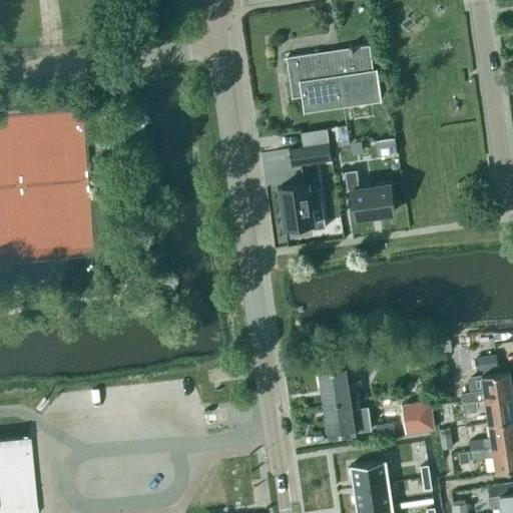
[(377,69),(373,69),(370,45),(352,47),(352,45),(349,46),(350,51),(335,53),(343,105),(382,100),(377,69)]
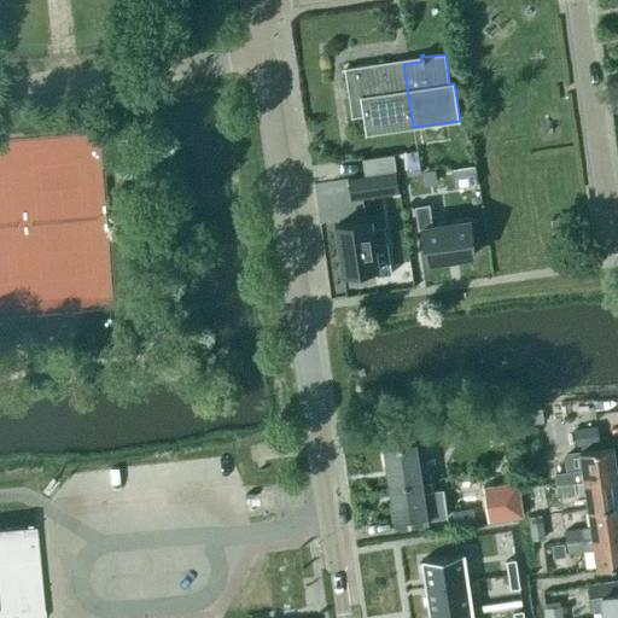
[(384,63),(345,69),(351,118),(362,117),(365,136),(366,136),(366,134),(413,127),(403,64),(384,68),(384,63)]
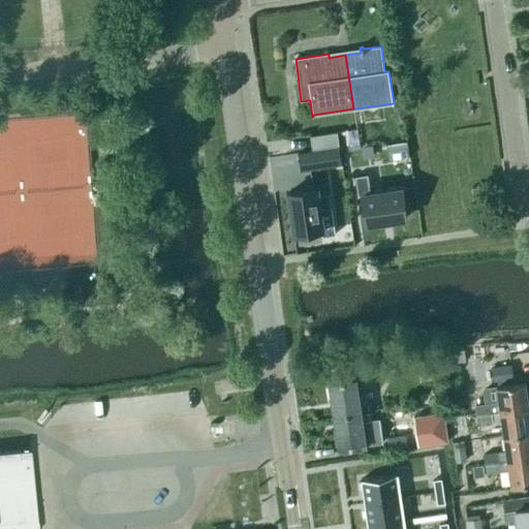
[(338,132),(310,135),(312,151),(339,147),(338,132)]
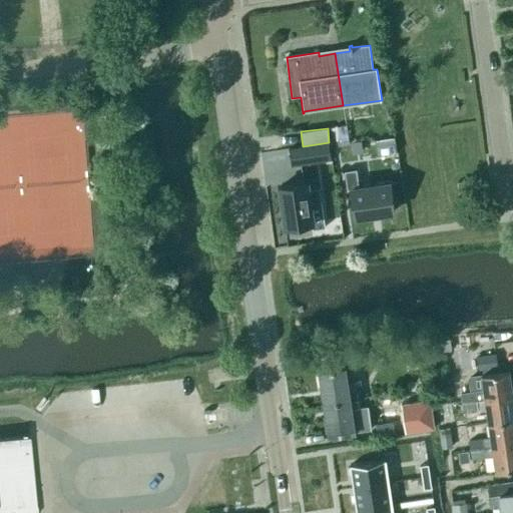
[(361,140),(351,141),(353,153),(363,152),(361,140)]
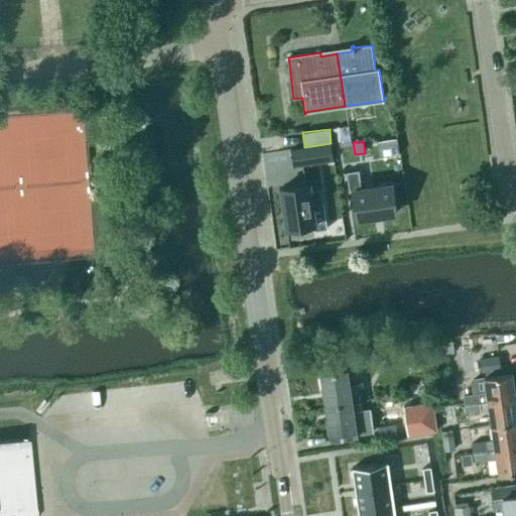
[(304,147),(290,149),(293,165),(334,159),(331,143),(304,147)]
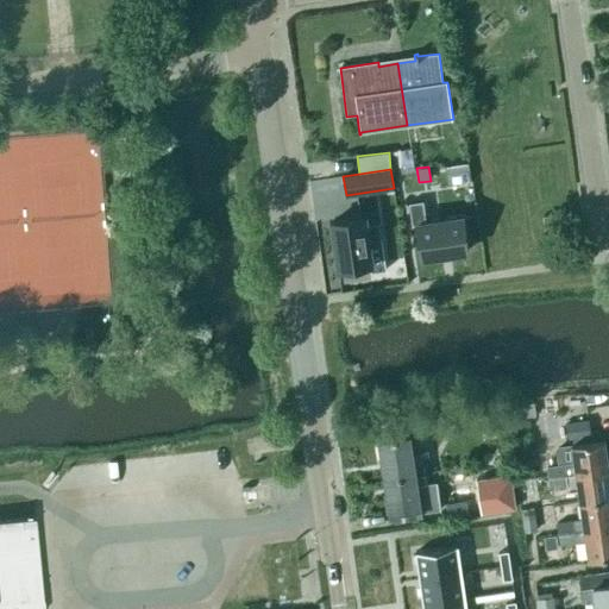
[(424,201),(408,202),(412,226),(416,225),(421,257),(469,250),(464,217),(427,223),(424,201)]
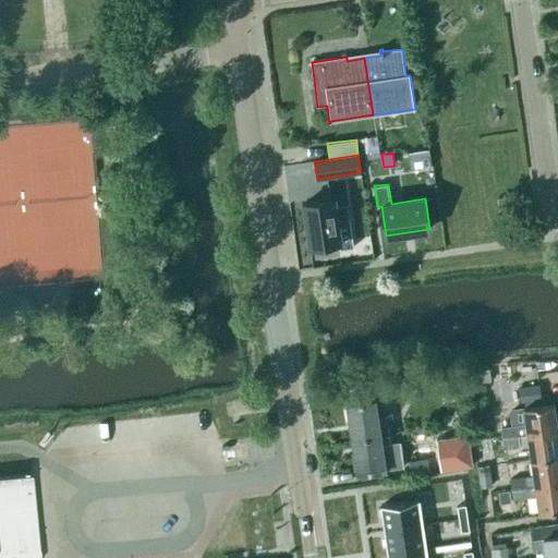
[(338,187),(307,193),(314,237),(344,231),(341,214),(352,211),(350,194),(339,195),(338,187)]
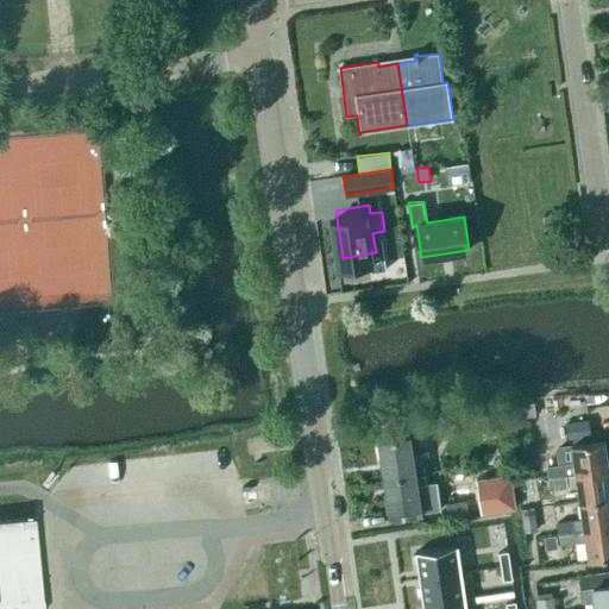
[(542,217),(545,234),(560,232),(557,213),(542,217)]
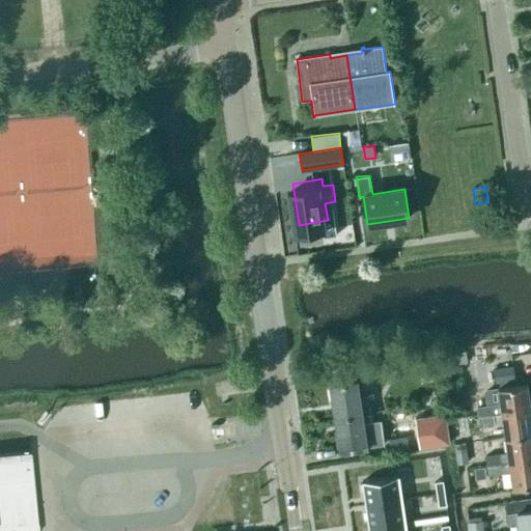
[(466,347),(450,350),(452,365),(468,363),(466,347)]
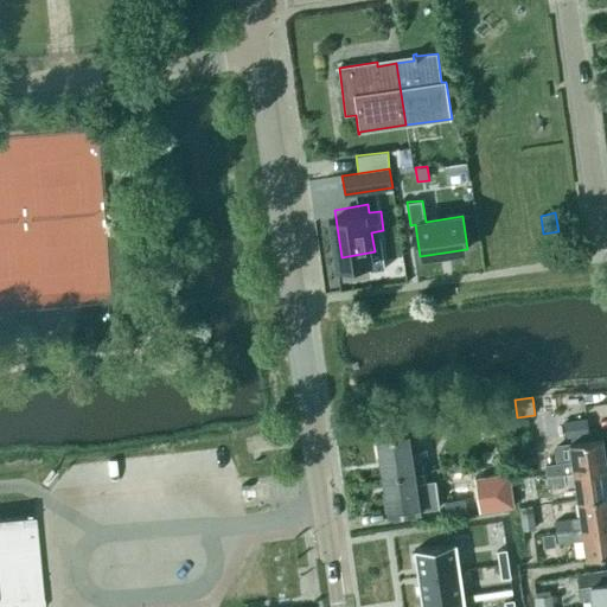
[(563,422),(566,440),(589,436),(587,420),(563,422)]
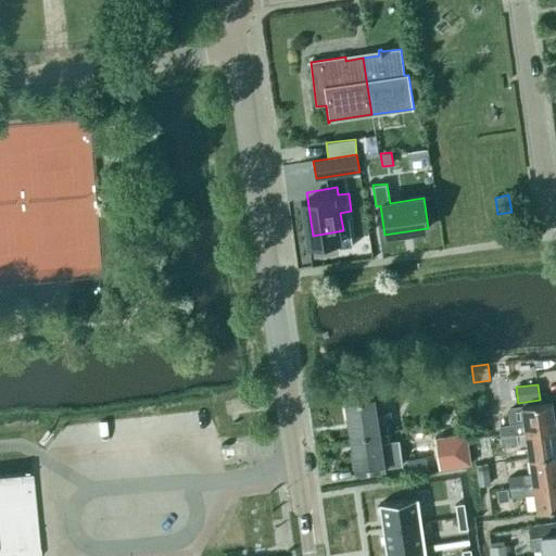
[(384,422),(377,424),(374,399),(346,403),(352,437),(387,431),(384,422)]
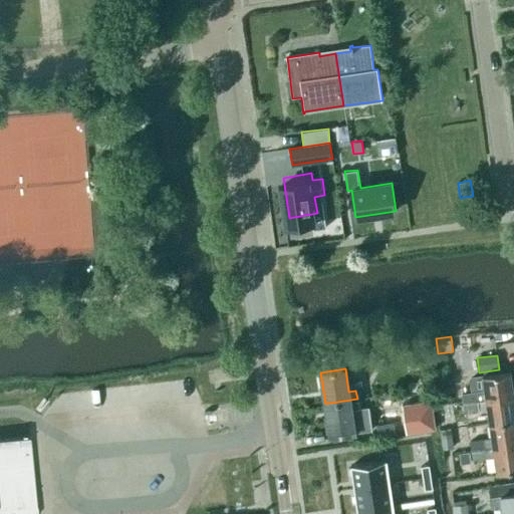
[(513,395),(510,371),(469,377),(471,393),(463,394),(464,403),(513,396),(513,395)]
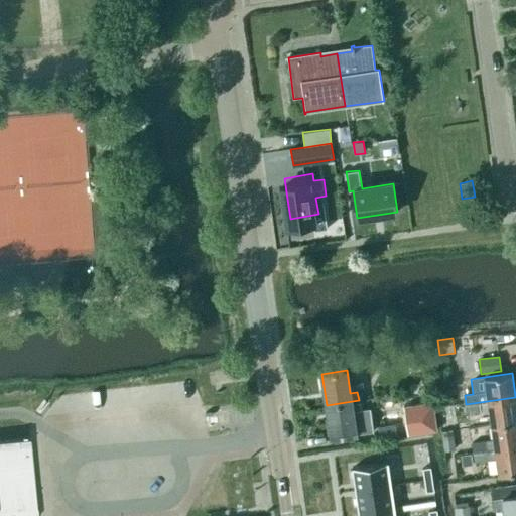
[(515,421),(515,397),(466,404),(468,414),(490,411),(492,425),(515,421)]
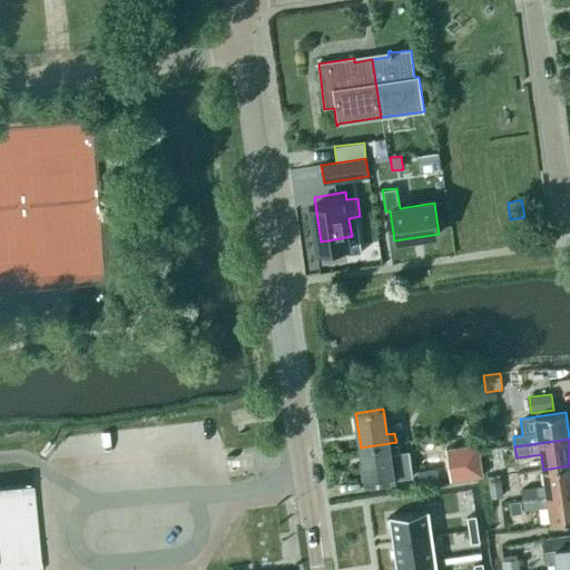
[(394,480),(390,454),(397,453),(396,442),(361,448),(365,483),(394,480)]
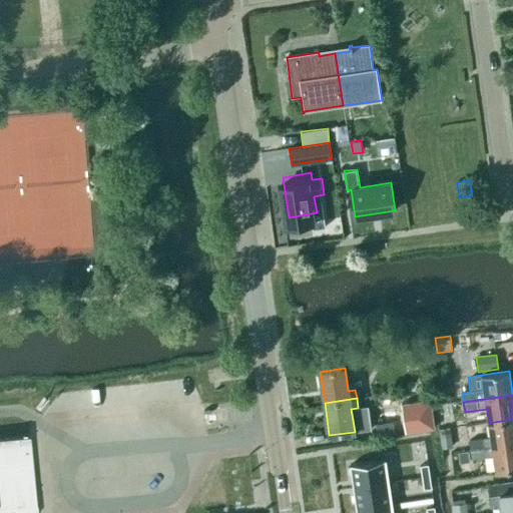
[(469,440),(470,451),(512,444),(512,419),(489,423),(491,438),(469,440)]
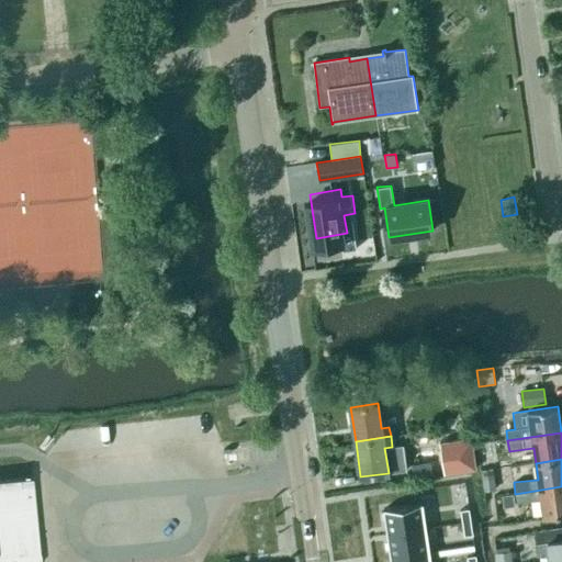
[(413,465),(414,478),(441,474),(439,461),(413,465)]
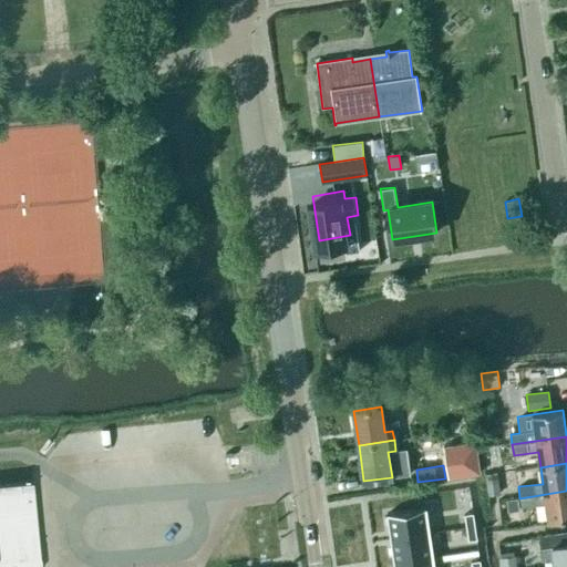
[(488,495),(501,494),(498,478),(498,473),(485,475),(488,495)]
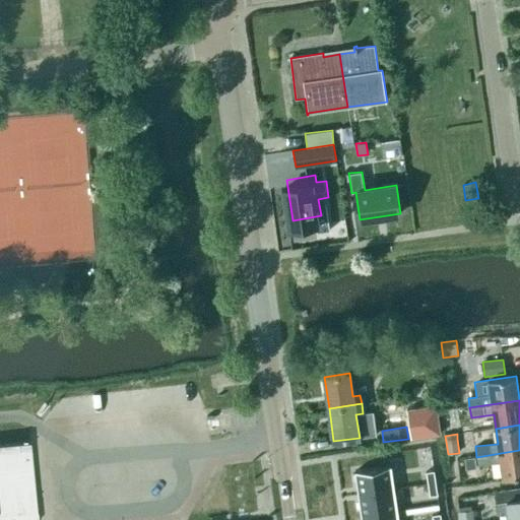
[(0,519),(37,519),(29,442),(0,444),(0,519)]
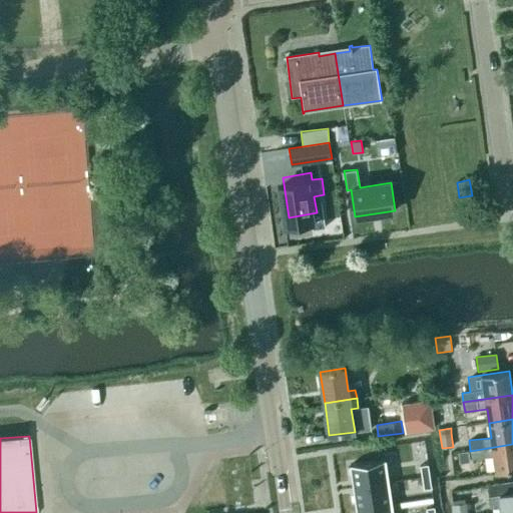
[(471,460),(494,456),(496,472),(512,469),(512,444),(470,451),(471,460)]
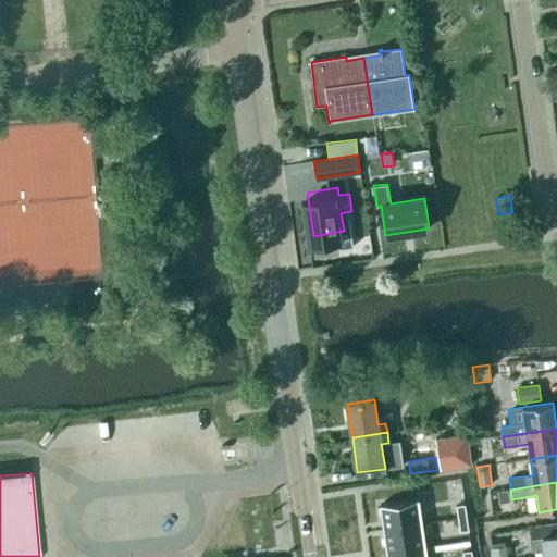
[(419,499),(380,505),(383,530),(422,523),(419,499)]
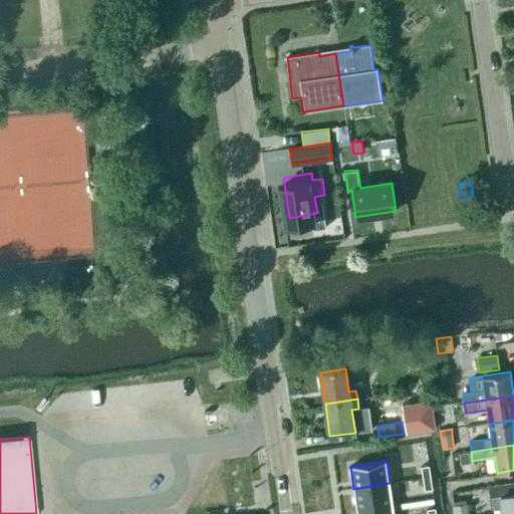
[(513,513),(513,482),(509,483),(488,486),(491,507),(502,506),(503,513),(513,513)]
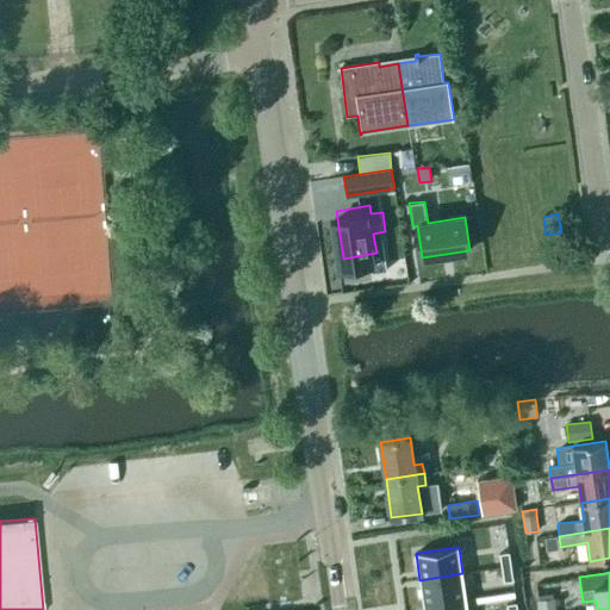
[(462,573),(419,580),(423,605),(466,598),(462,573)]
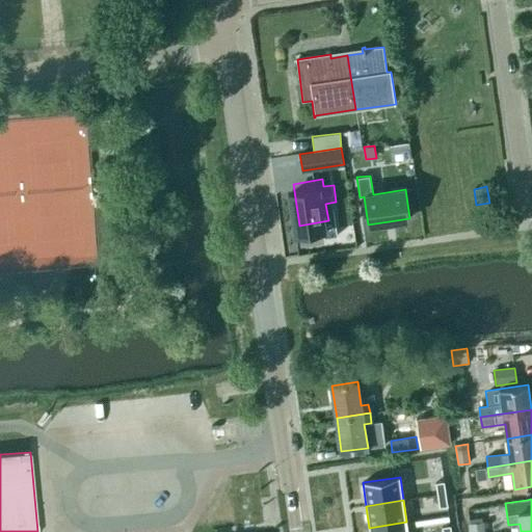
[(407,531),(406,522),(369,528),(369,531),(407,531)]
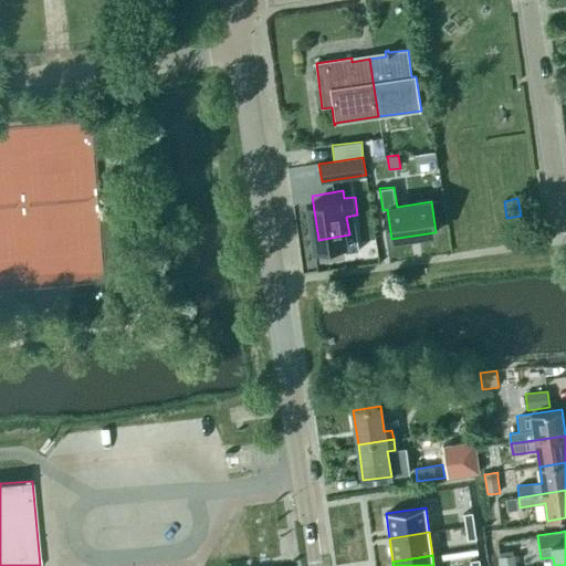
[(501,565),(514,565),(513,555),(500,557),(501,565)]
